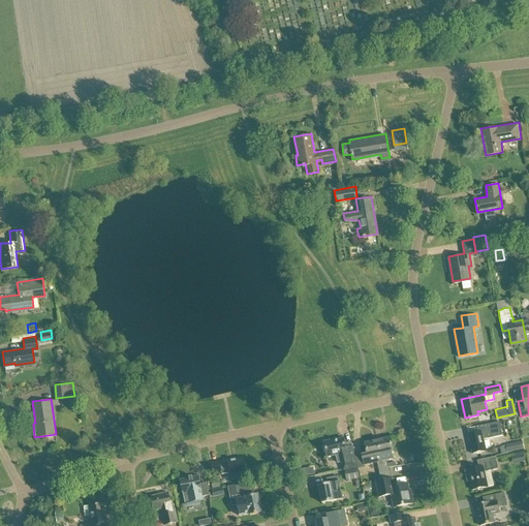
[(499,420),(490,422),(476,425),(478,430),(469,432),(472,452),(486,449),(486,447),(491,446),(489,436),(502,433),(499,420)]
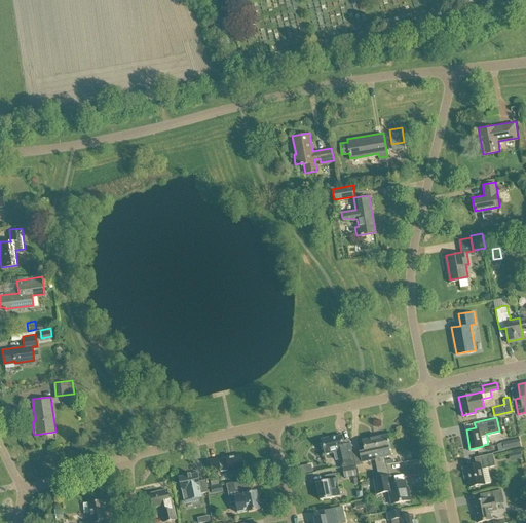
[(376,464),(377,471),(388,468),(387,462),(386,462),(385,459),(384,455),(390,454),(389,448),(391,447),(388,433),(375,436),(378,450),(381,463),(376,464)]
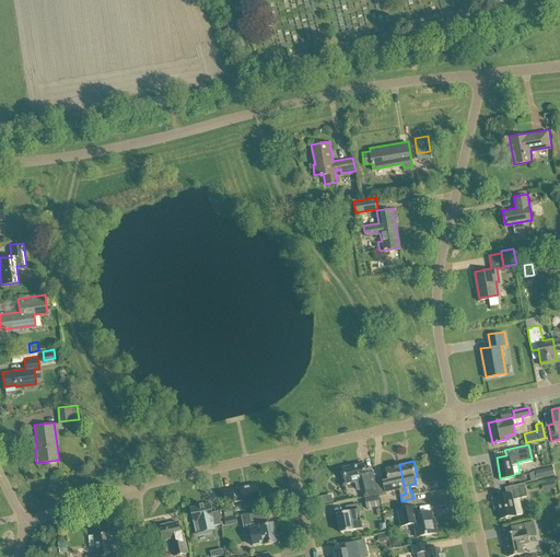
[(347,482),(356,479),(357,488),(361,487),(363,495),(377,491),(372,468),(365,471),(363,463),(356,465),(354,463),(343,465),(347,482)]
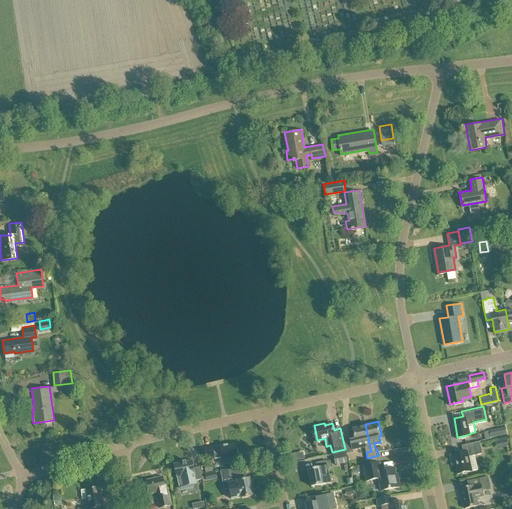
[(350,439),(352,448),(365,445),(366,452),(371,451),(368,438),(365,424),(353,427),(355,438),(350,439)]
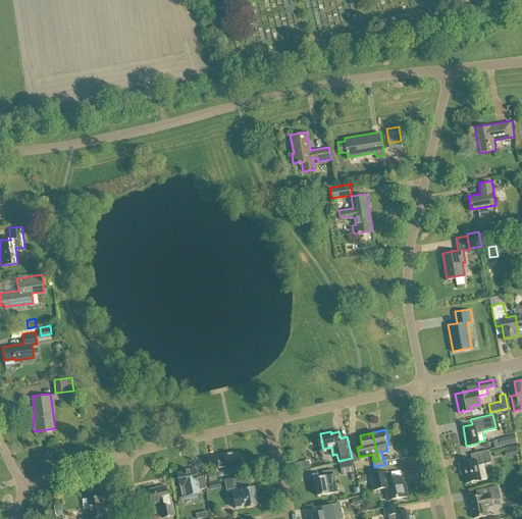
[(499,436),(501,445),(517,442),(515,433),(499,436)]
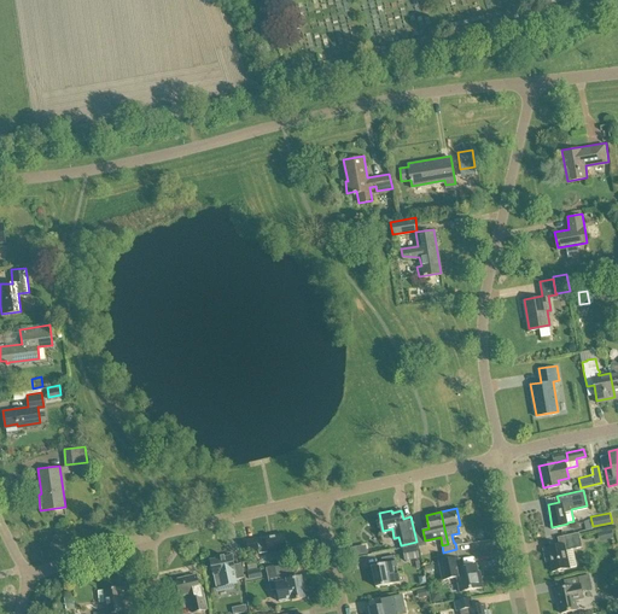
[(611,527),(598,531),(599,538),(613,536),(611,527)]
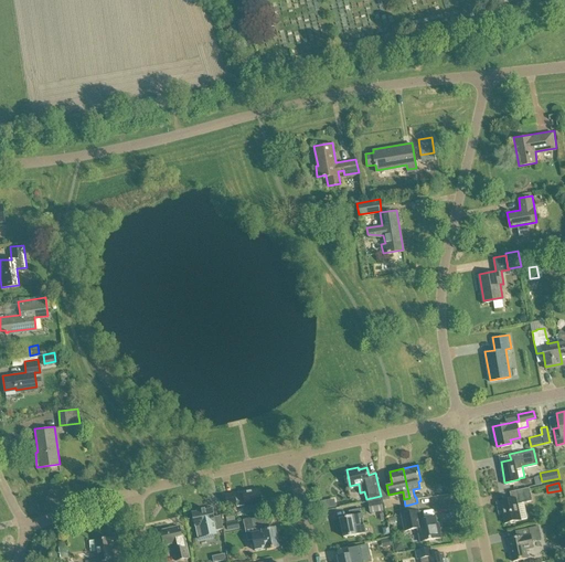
[(518,504),(533,500),(530,486),(510,490),(511,498),(500,500),(504,522),(521,519),(518,504)]
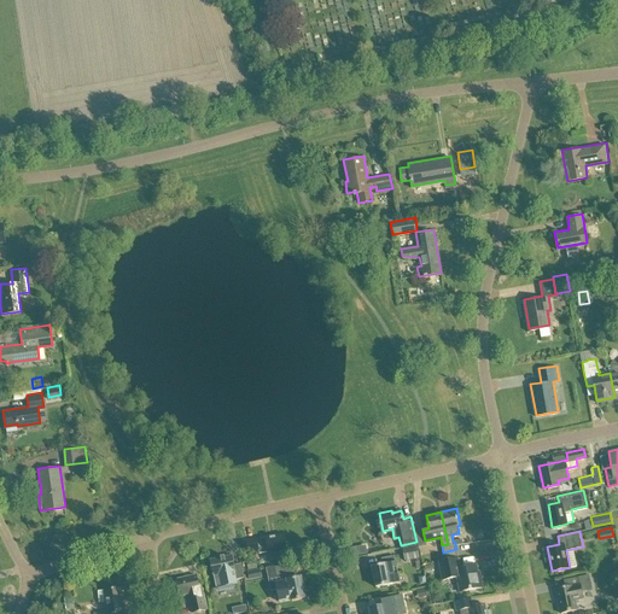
[(268,533),(256,537),(245,539),(249,554),(268,550),(268,551),(286,548),(284,533),(269,536),(268,533)]
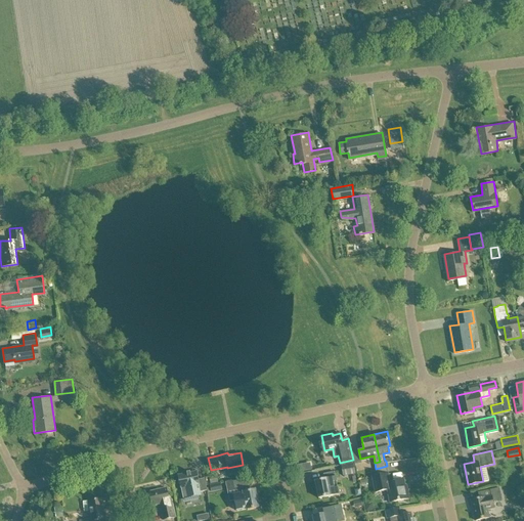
[(353,461),(341,464),(344,474),(355,471),(353,461)]
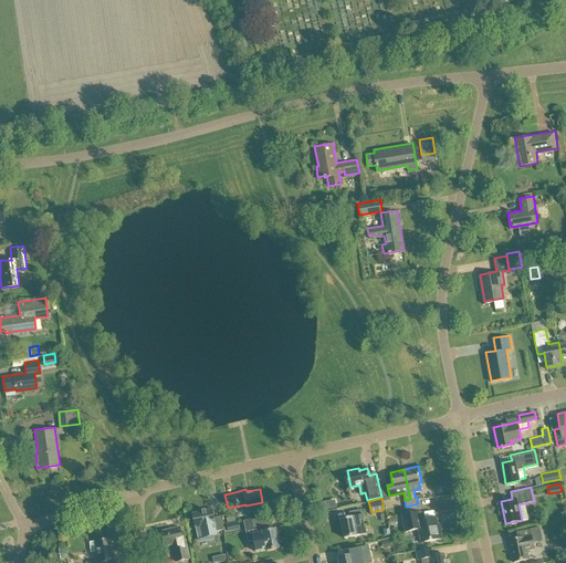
[(326,499),(317,501),(320,509),(328,507),(326,499)]
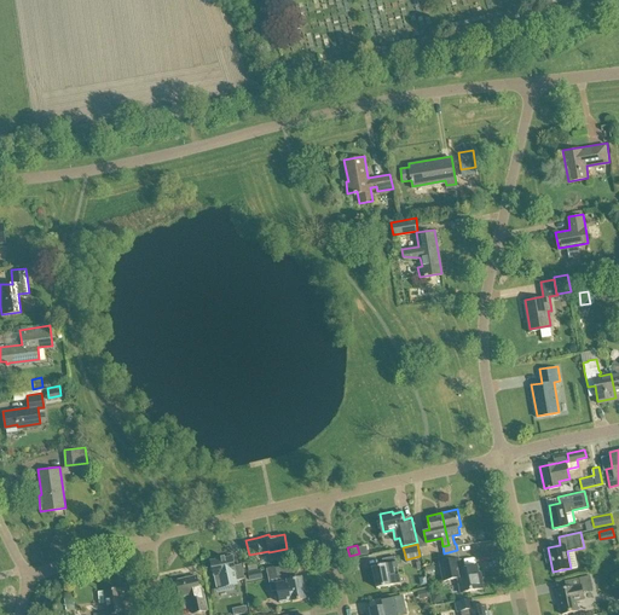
[(444,553),(438,555),(443,579),(457,576),(461,591),(482,586),(481,578),(480,576),(476,563),(461,567),(457,550),(444,553)]
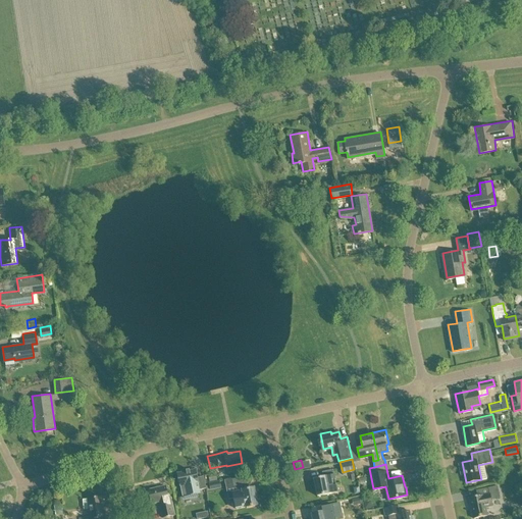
[(317,494),(336,489),(332,467),(321,470),(323,475),(313,477),(317,494)]
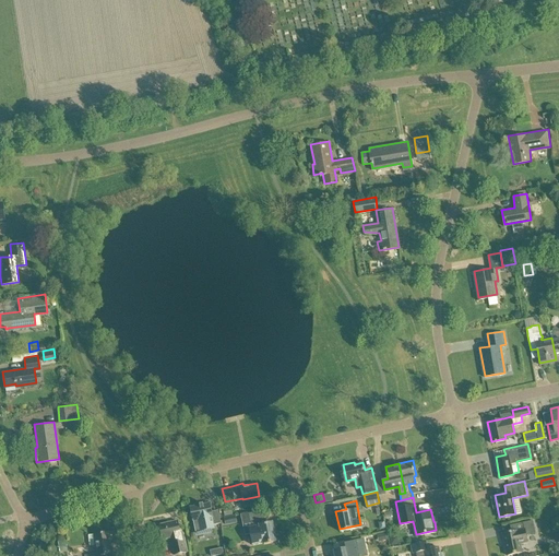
[(192,519),(193,519),(195,531),(215,528),(214,522),(219,521),(217,508),(211,509),(210,501),(189,506),(192,519)]
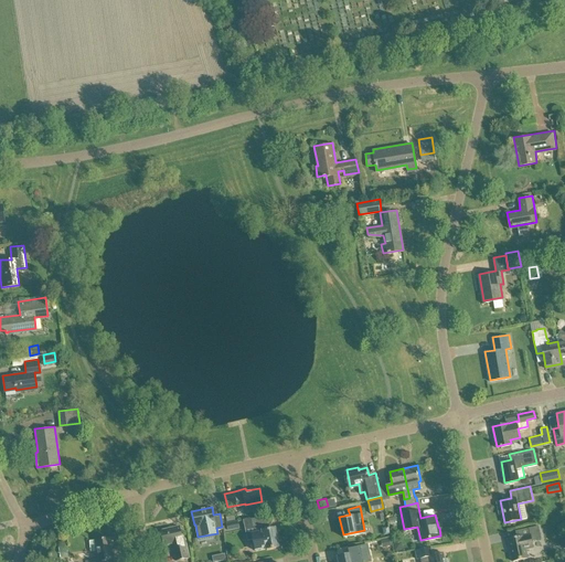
[(244,526),(253,525),(252,517),(243,519),(244,526)]
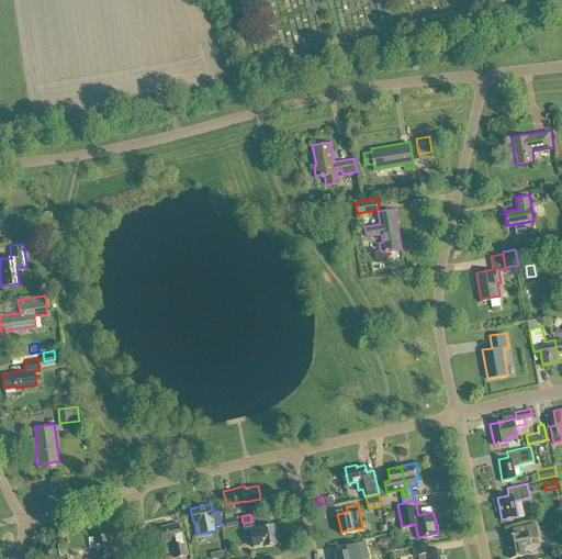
[(261,521),(249,523),(243,524),(246,536),(251,535),(254,546),(265,545),(266,546),(277,544),(273,524),(262,526),(261,521)]
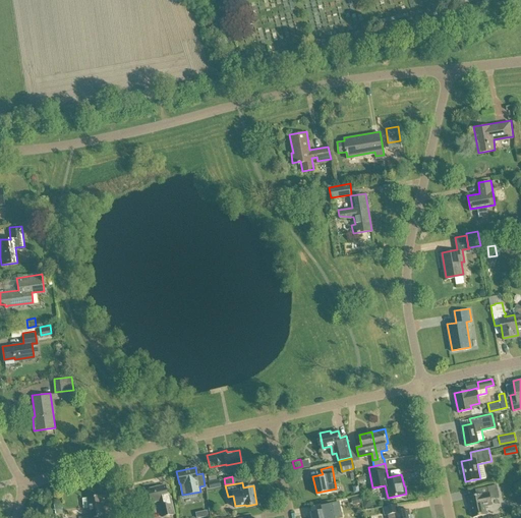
[(171,495),(168,496),(165,483),(148,487),(151,501),(159,500),(160,504),(159,504),(162,516),(175,513),(171,495)]
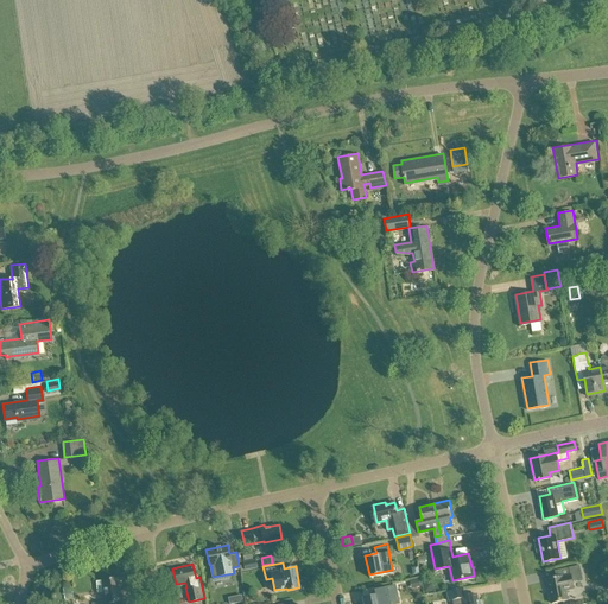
[(569,566),(556,568),(557,577),(546,578),(551,602),(568,598),(565,589),(574,587),(572,583),(575,583),(574,579),(582,578),(580,564),(575,565),(569,566)]
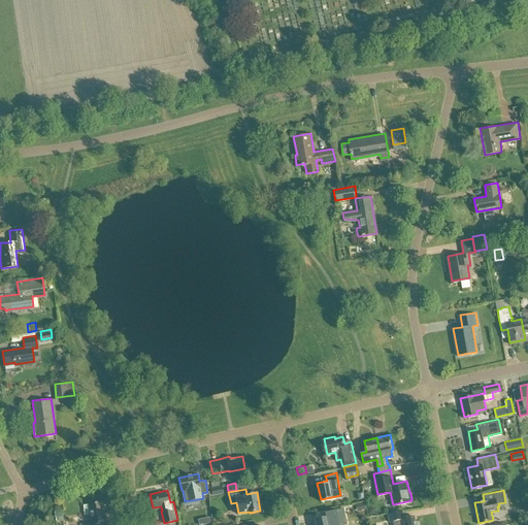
[(91,522),(87,522),(80,523),(80,524),(98,524),(99,522),(105,522),(103,501),(89,502),(91,522)]
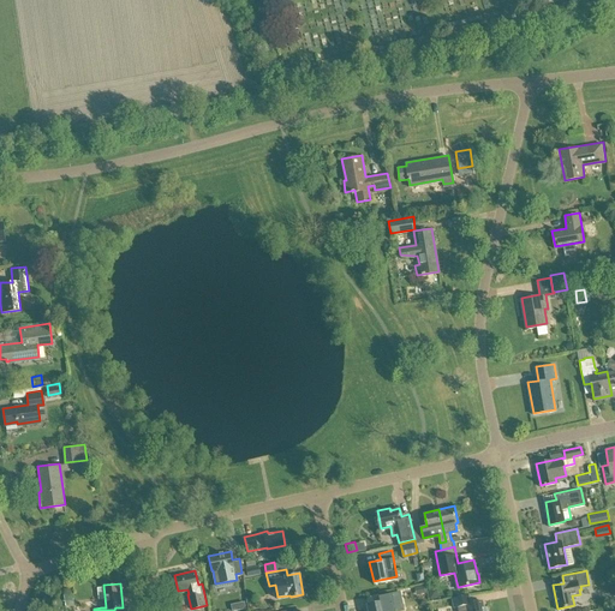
[(424,583),(415,586),(417,593),(427,592),(424,583)]
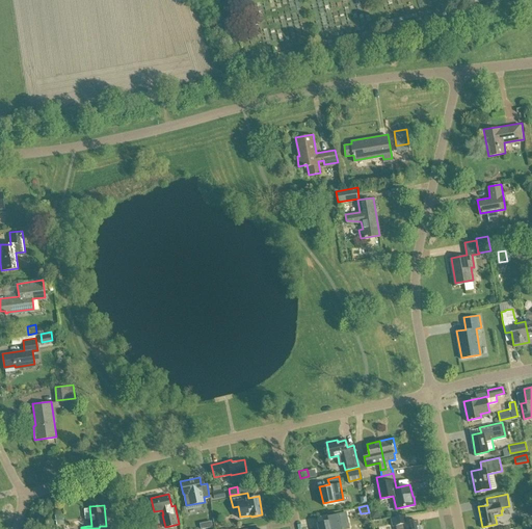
[(318,522),(319,528),(342,528),(349,528),(346,510),(338,512),(327,514),(328,520),(318,522)]
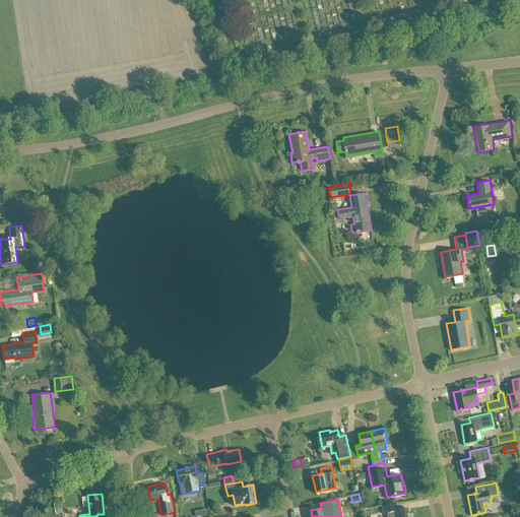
[(58,501),(53,501),(55,511),(59,511),(62,510),(61,501),(58,501)]
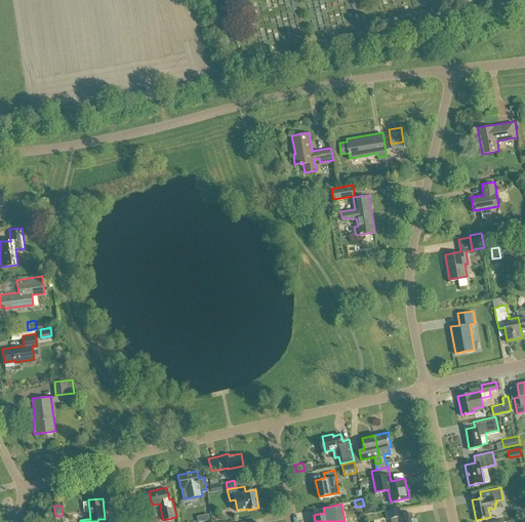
[(415,521),(414,517),(412,518),(411,513),(401,515),(400,507),(386,510),(387,518),(390,517),(391,521),(415,521)]
